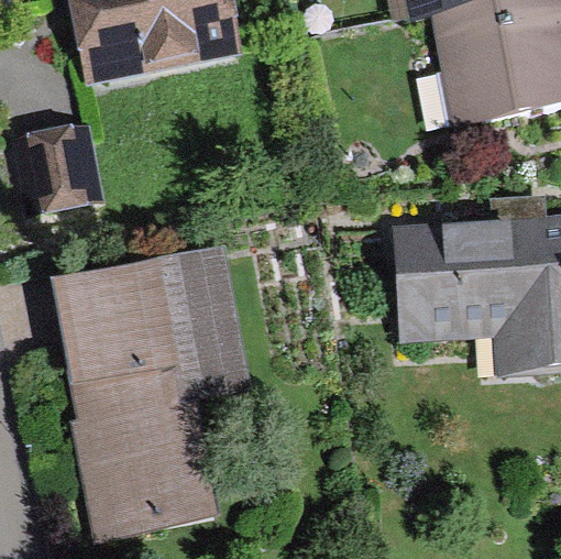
[(68,0),(84,83),(241,53),(230,0),(68,0)]
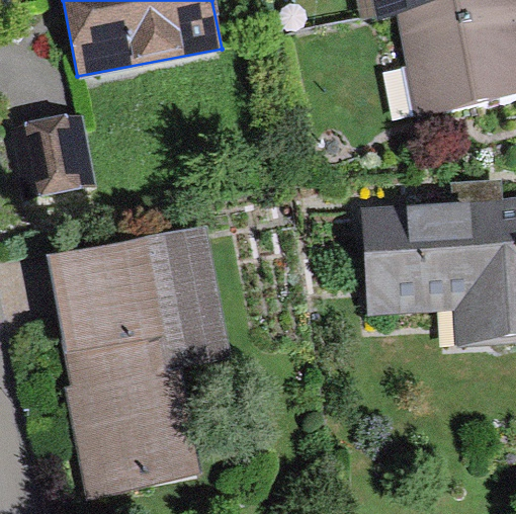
[(356,0),(360,18),(375,14),(372,0),(356,0)]
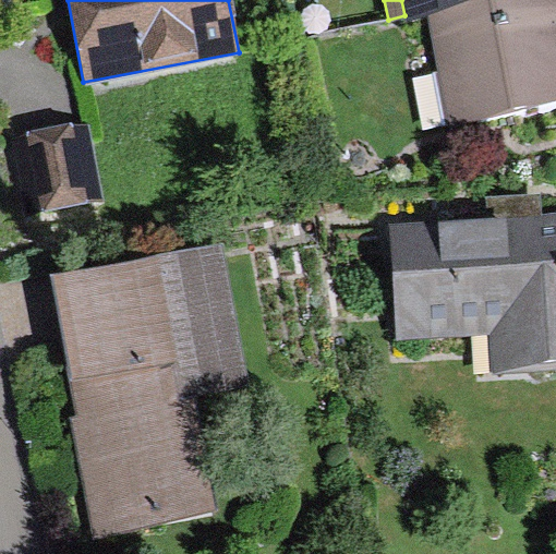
[(401,0),(405,15),(426,11),(482,0),(401,0)]
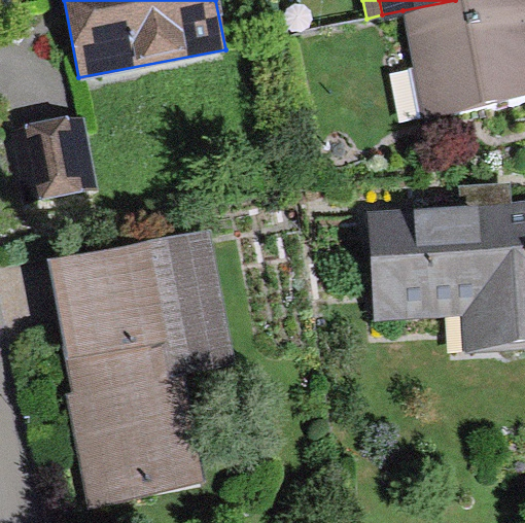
[(455,0),(403,10),(423,117),(524,97),(524,0),(455,0)]
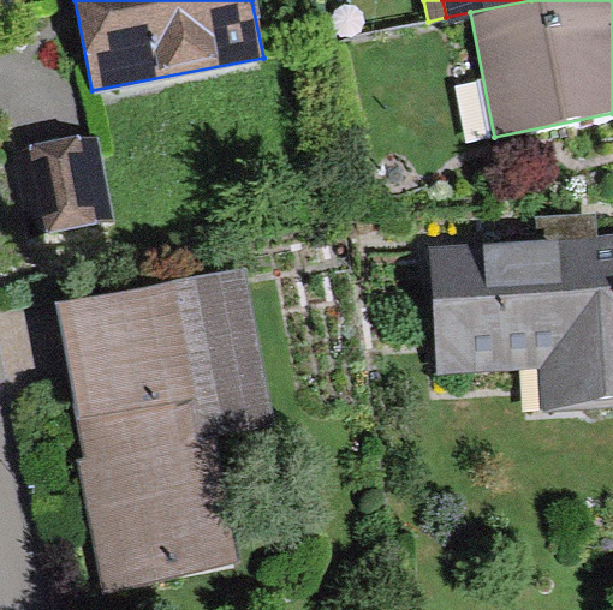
[(96,135),(10,151),(27,237),(113,220),(96,135)]
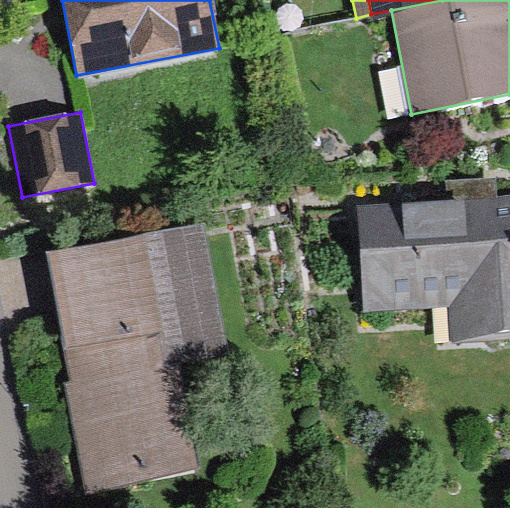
[(446,178),(447,197),(471,195),(494,194),(493,176),(446,178)]
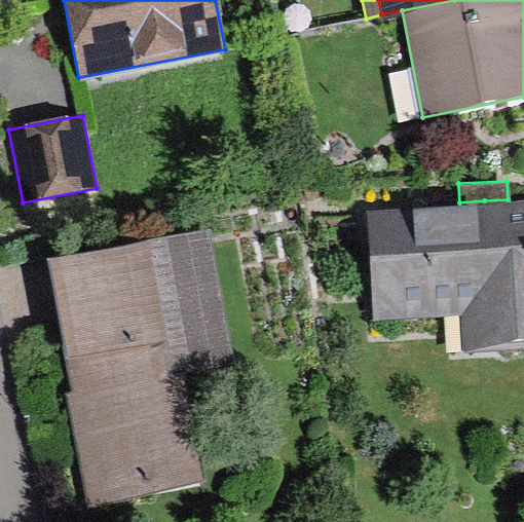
[(459,202),(365,211),(374,319),(456,311),(459,350),(523,344),(523,197),(508,199),(484,200),(459,202)]
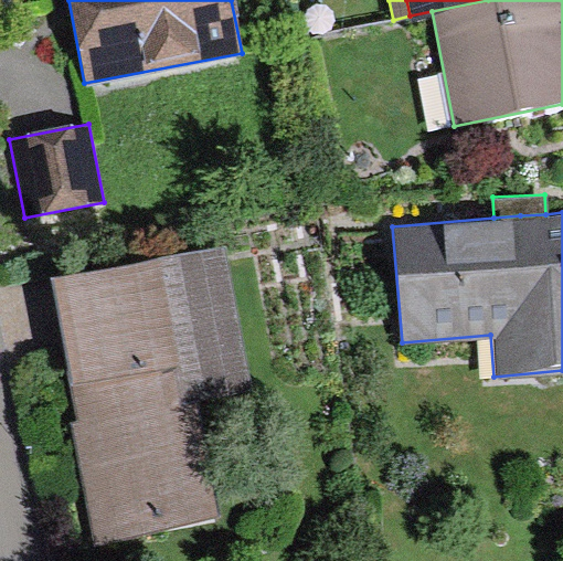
[(222,245),(49,281),(77,419),(68,420),(94,542),(218,518),(193,401),(252,389),(222,245)]
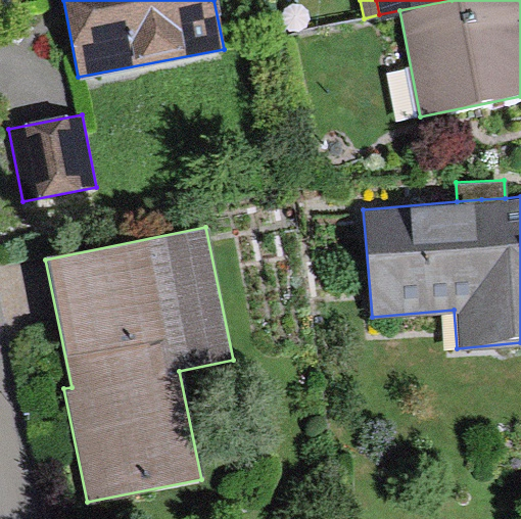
All buildings are outlined.
